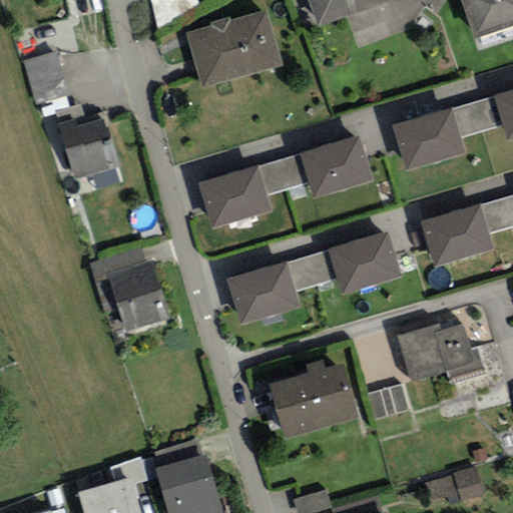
[(305,0),(313,23),(381,0),(305,0)]
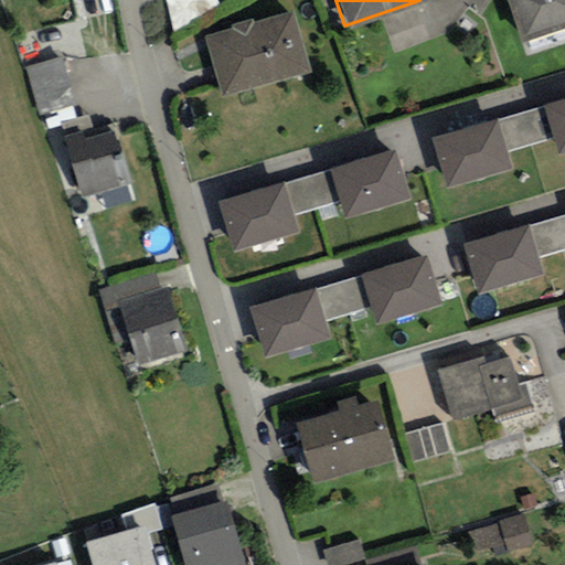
[(564,0),(504,0),(519,39),(564,22),(564,0)]
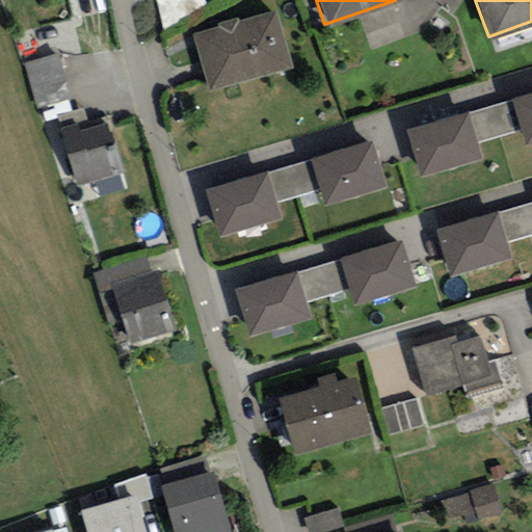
[(270,17),(191,40),(207,91),(285,70),(270,17)]
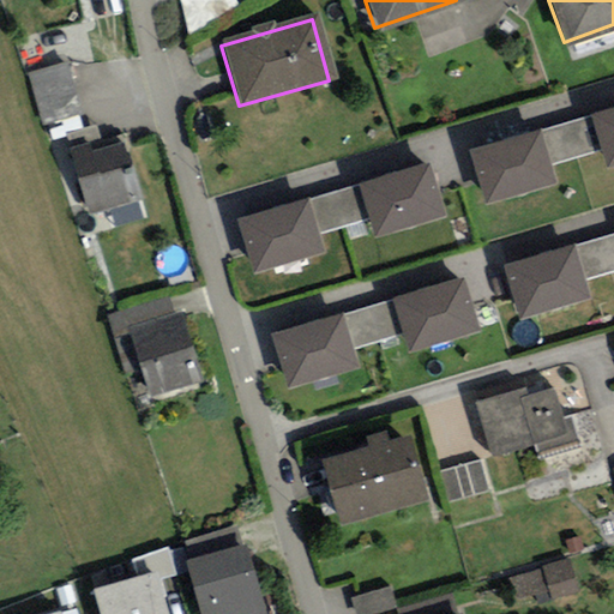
[(32,73),(46,118),(83,107),(71,62),(32,73)]
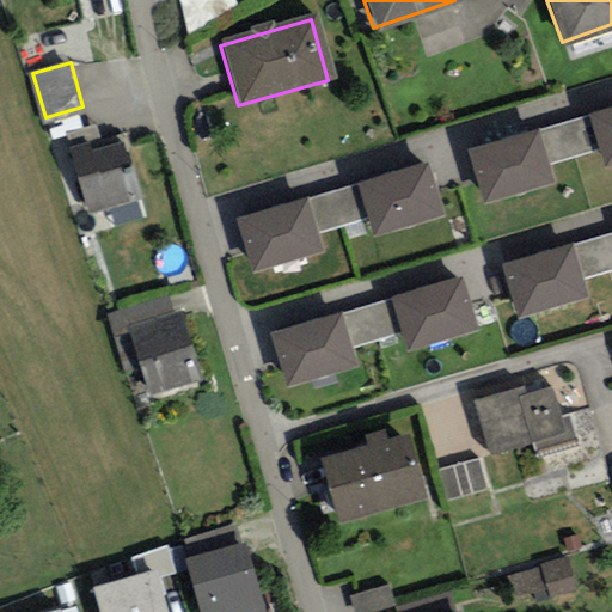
[(611,104),(591,111),(591,114),(601,147),(607,166),(611,164),(611,104)]
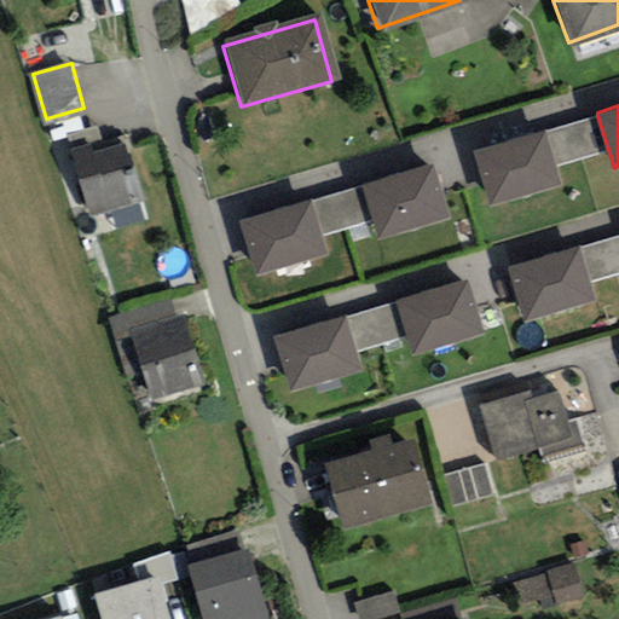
[(597,115),(547,129),(557,165),(608,149),(597,115)]
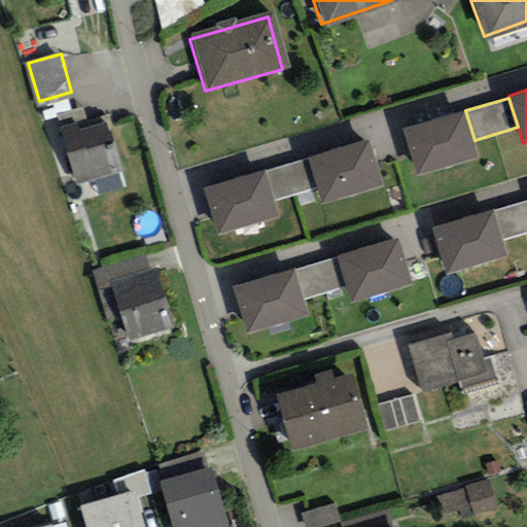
[(464,108),(405,127),(419,173),(479,154),(475,140),(465,110),(464,108)]
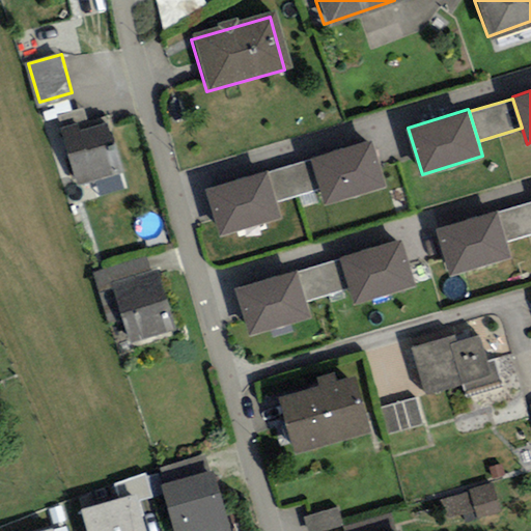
[(98,123),(57,135),(72,186),(112,174),(98,123)]
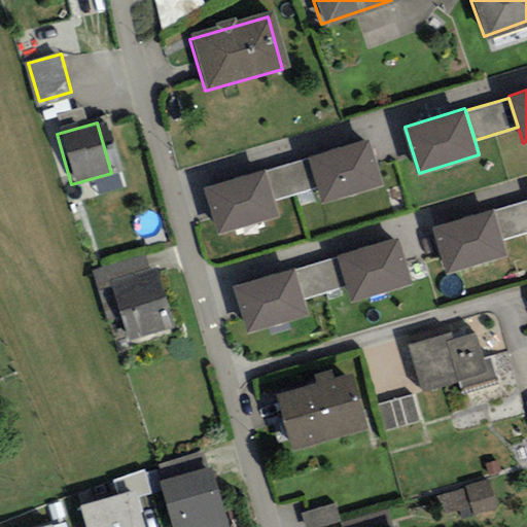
[(371,136),(310,154),(311,156),(319,185),(324,202),(385,183),(371,136)]
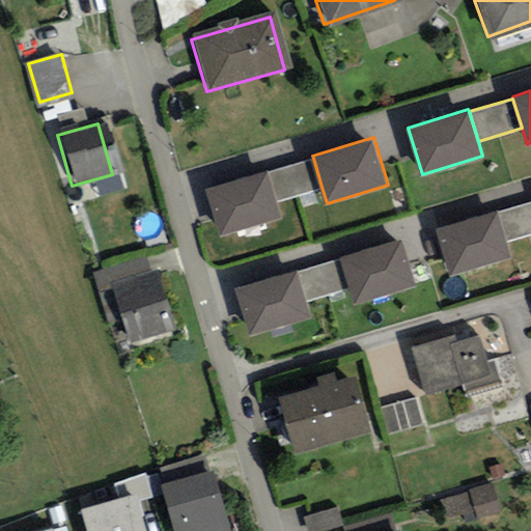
[(313,158),(269,171),(277,200),(322,187),(313,158)]
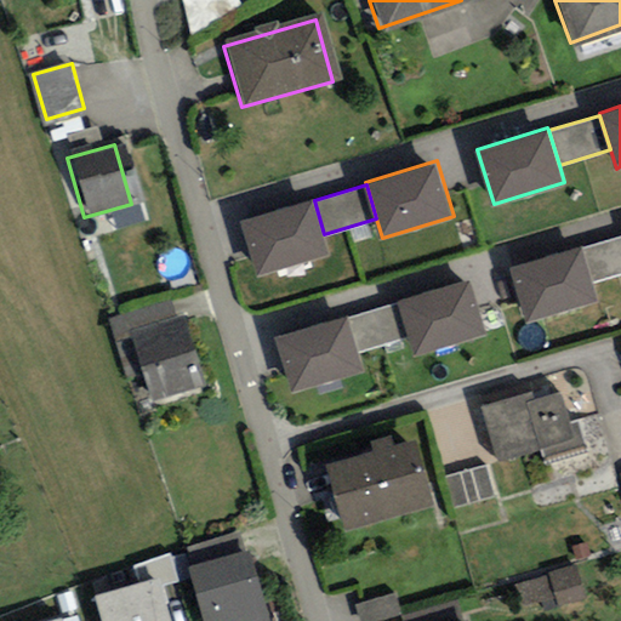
[(313,197),(241,217),(258,273),(330,251),(324,234),(314,200),(313,197)]
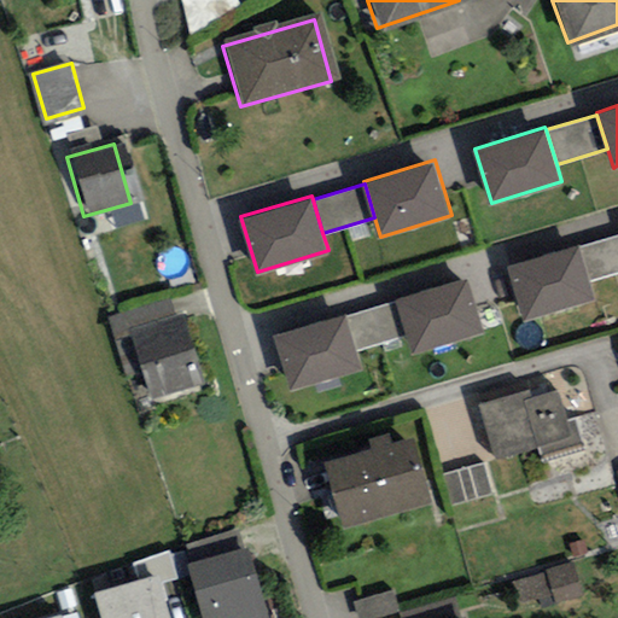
[(617,234),(581,245),(592,280),(617,272),(617,234)]
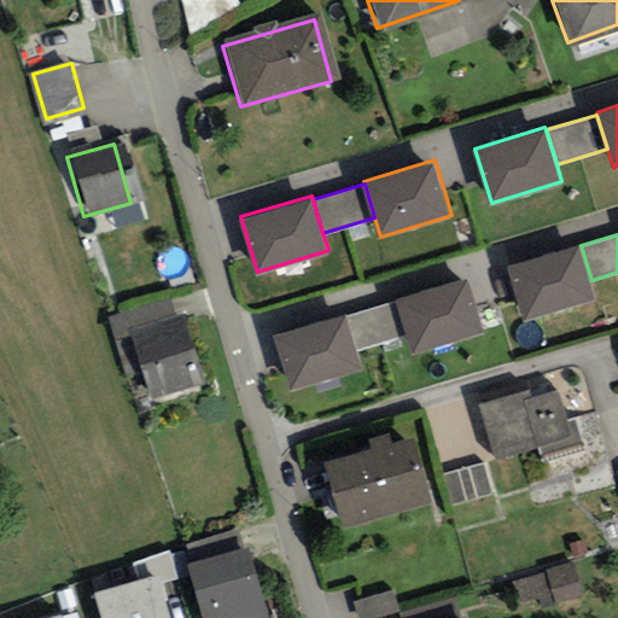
[(579,243),(509,264),(526,319),(596,297),(592,280),(581,245),(579,243)]
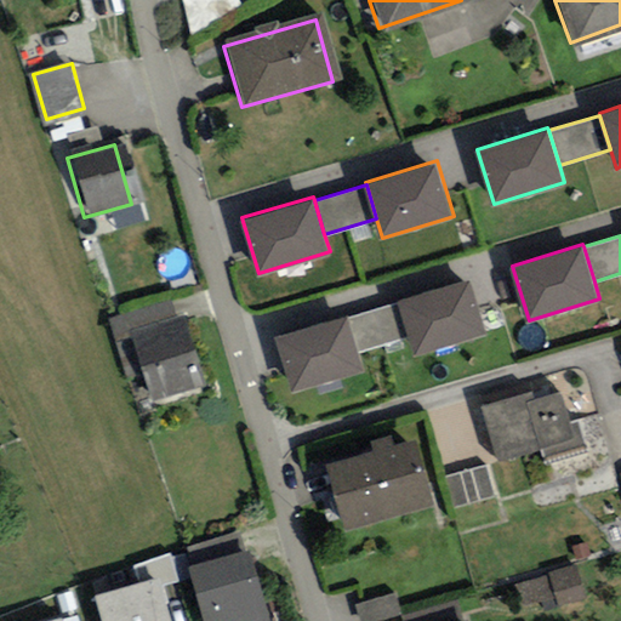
[(469,277),(399,298),(400,302),(410,336),(416,353),(486,331),(469,277)]
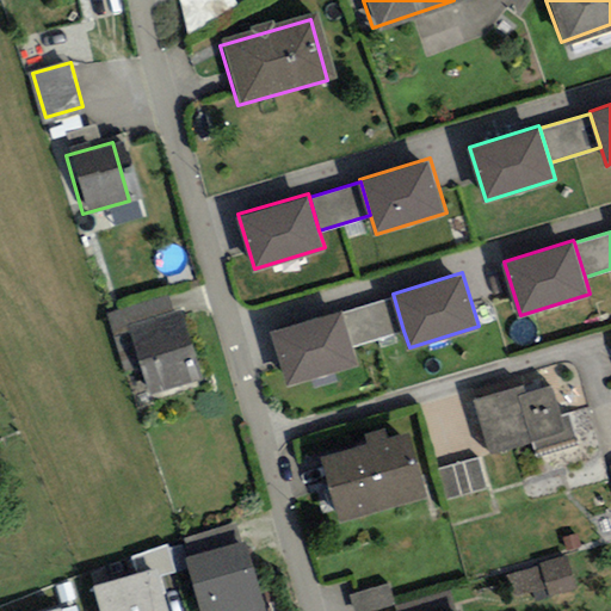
[(403,331),(394,297),(343,312),(353,345),(403,331)]
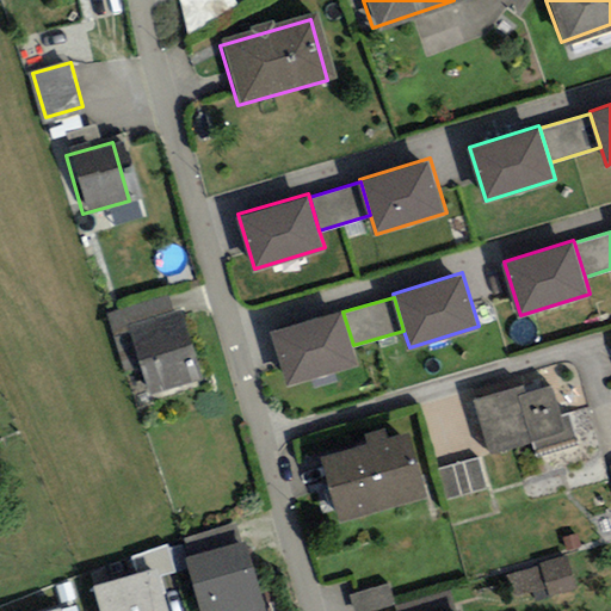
[(343,309),(272,329),(289,384),(359,363),(353,345),(343,312),(343,309)]
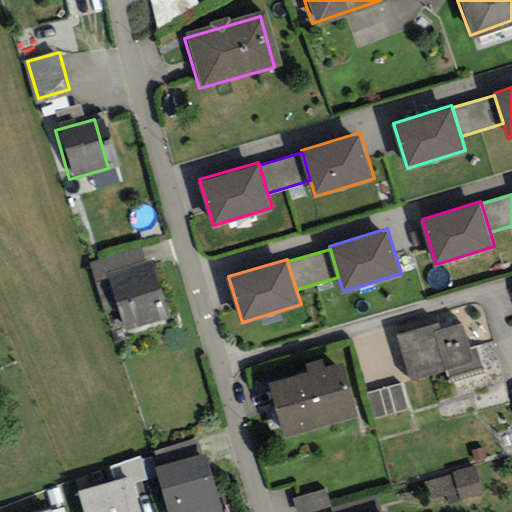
[(106,272),(121,329),(161,318),(146,262),(106,272)]
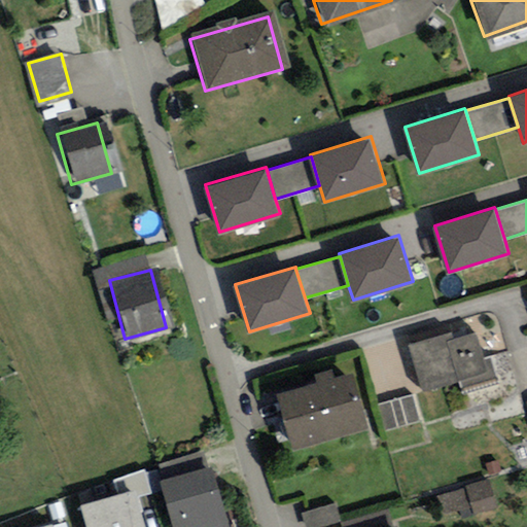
[(409,344),(422,390),(460,379),(462,387),(495,377),(489,357),(486,358),(478,331),(452,339),(450,332),(409,344)]
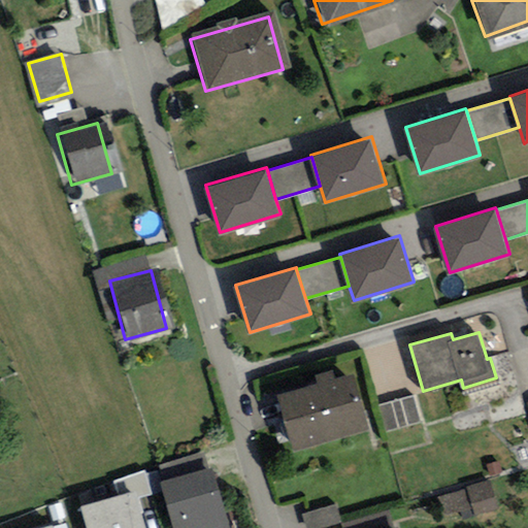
[(270,398),(285,449),(359,428),(344,377),(270,398)]
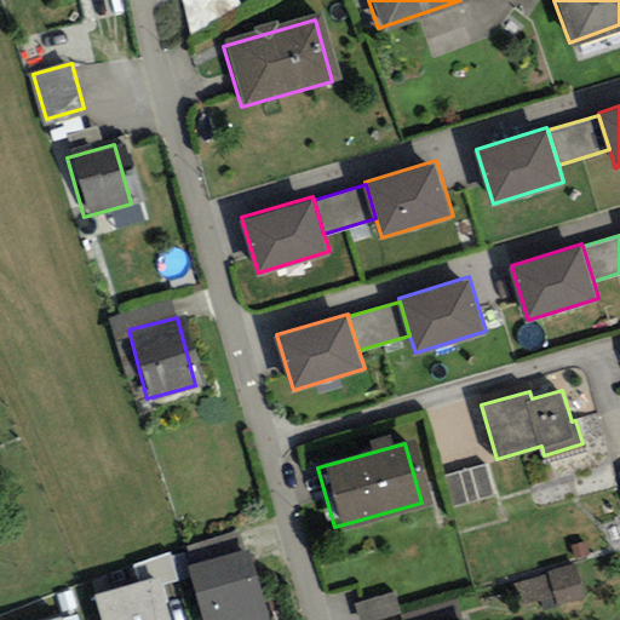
[(484,465),(445,476),(453,506),(493,495),(484,465)]
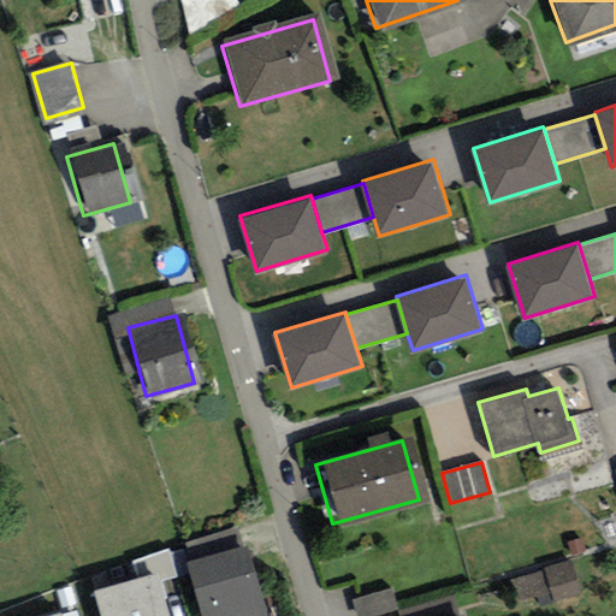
[(582,538),(568,542),(572,554),(586,550),(582,538)]
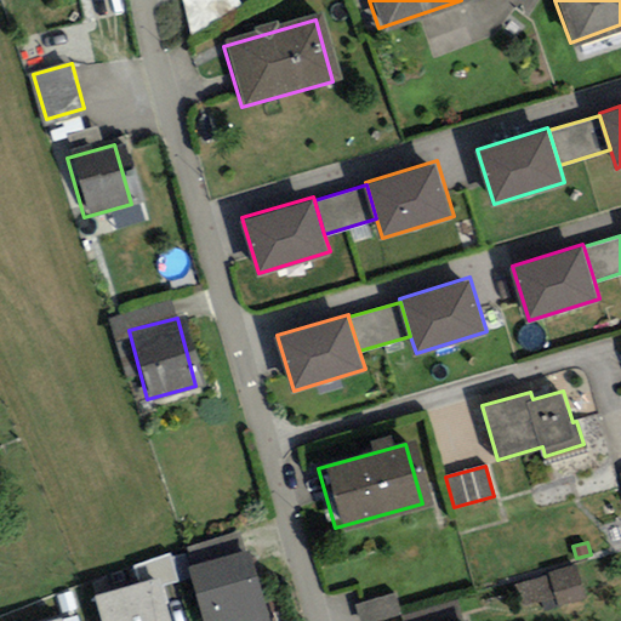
[(188,567),(204,620),(266,620),(271,620),(250,548),(188,567)]
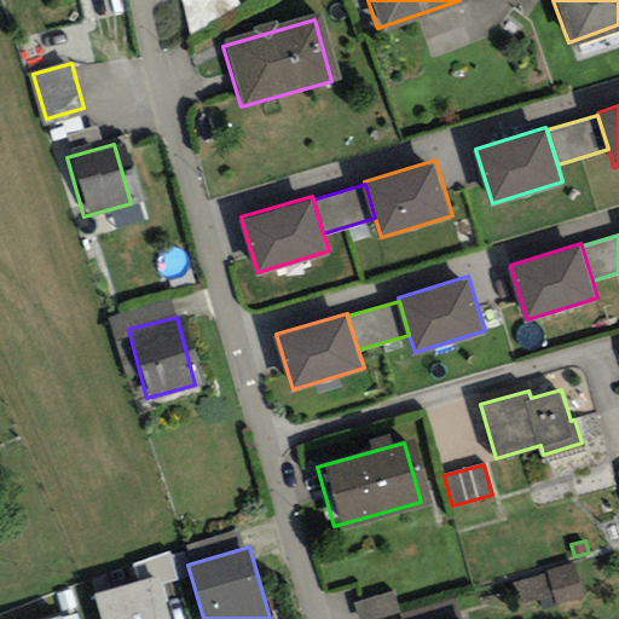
[(544,574),(520,582),(526,602),(553,594),(556,605),(585,596),(576,561),(544,570),(544,574)]
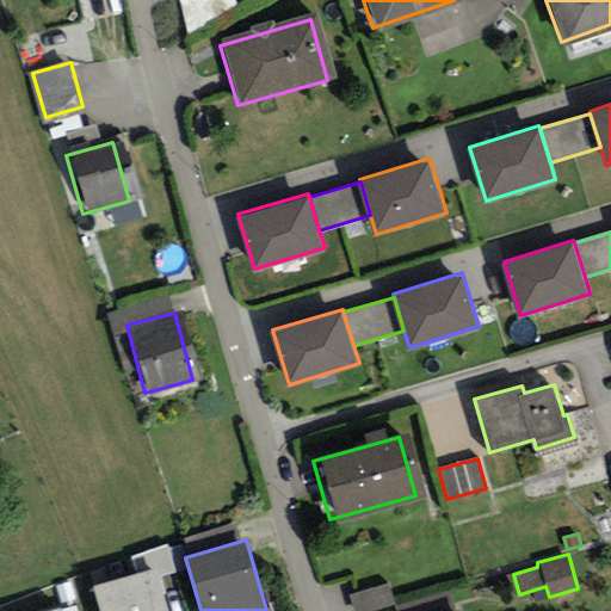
[(167,610),(155,566),(93,584),(100,610),(167,610)]
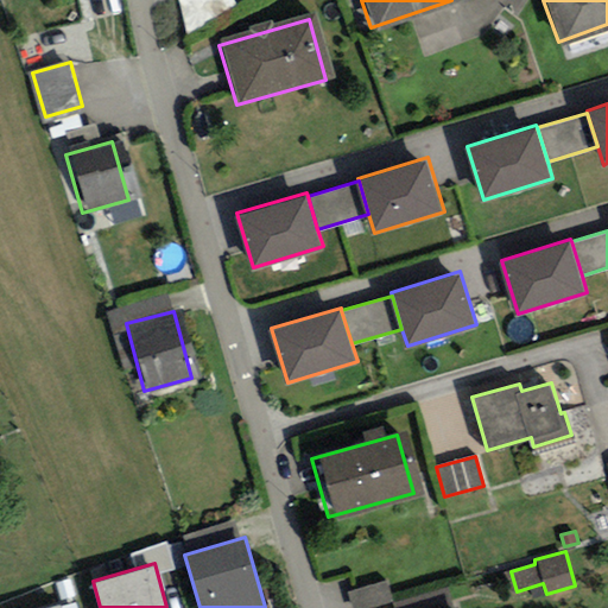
[(387,578),(349,590),(354,607),(365,607),(393,600),(387,578)]
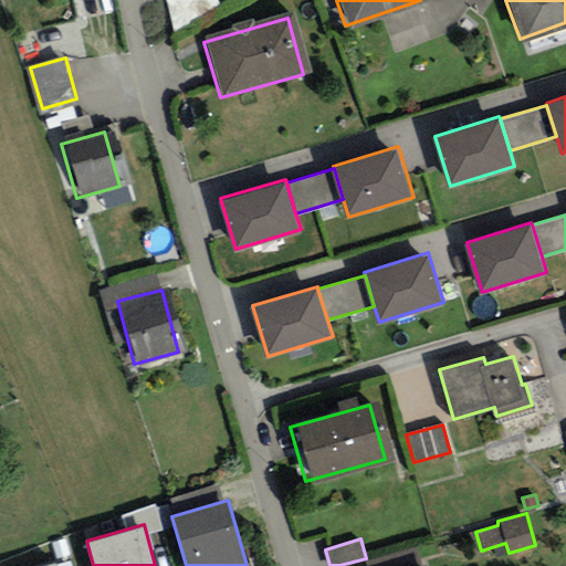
[(0,565),(62,565),(54,544),(0,564),(0,565)]
